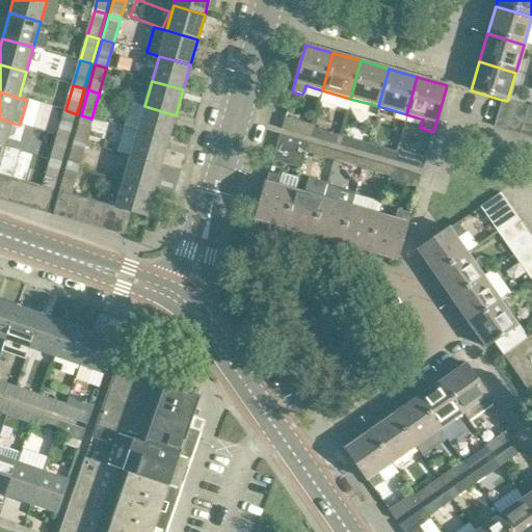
[(513,103),(507,101),(502,100),(494,127),(506,130),(513,103)]
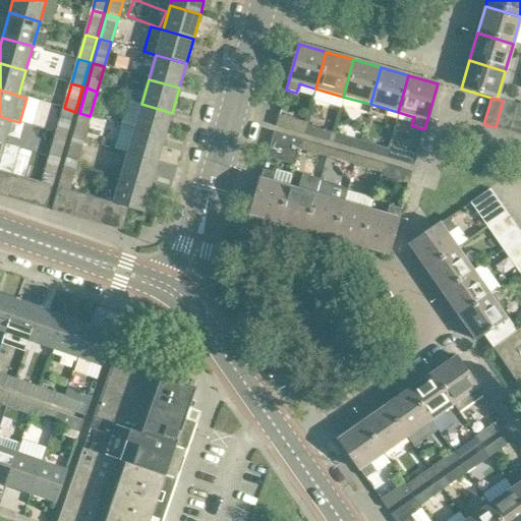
[(496,127),(507,130),(515,104),(503,101),(496,127)]
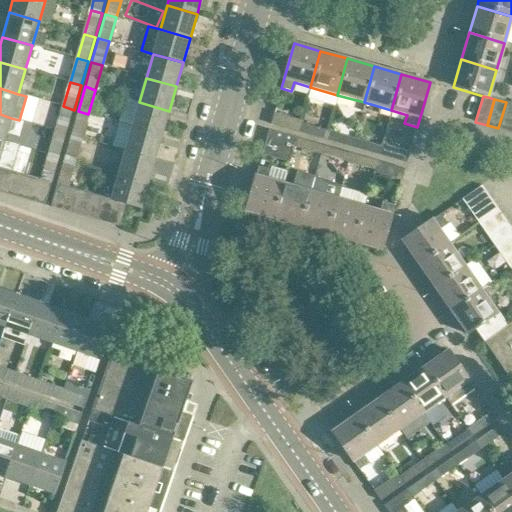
[(139,102),(132,126),(162,135),(169,111),(139,102)]
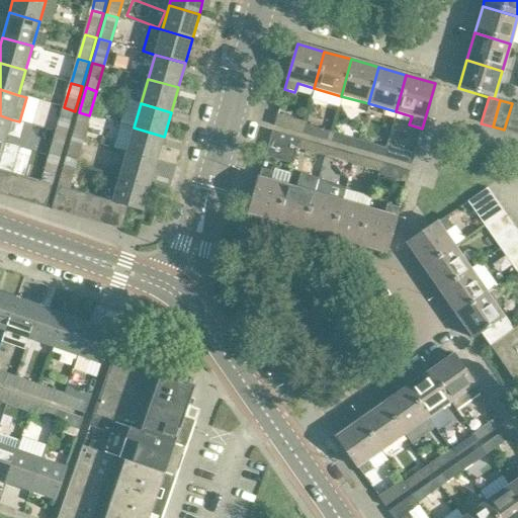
[(504,130),(517,134),(517,127),(517,105),(512,103),(504,130)]
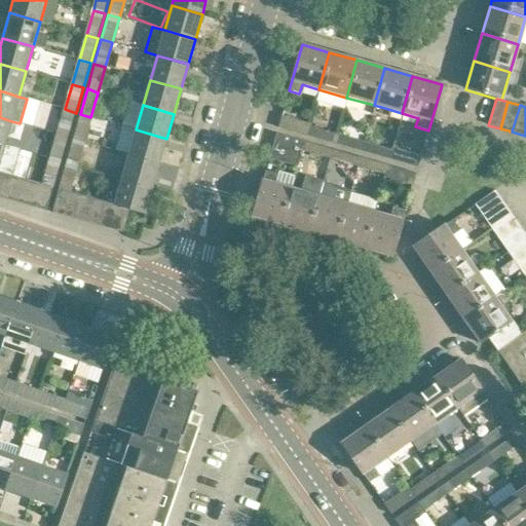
[(76,113),(65,109),(58,135),(69,138),(76,113)]
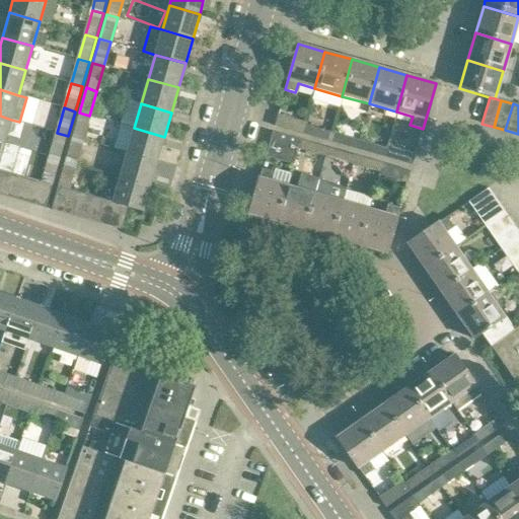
[(79,113),(72,137),(82,140),(89,116),(79,113)]
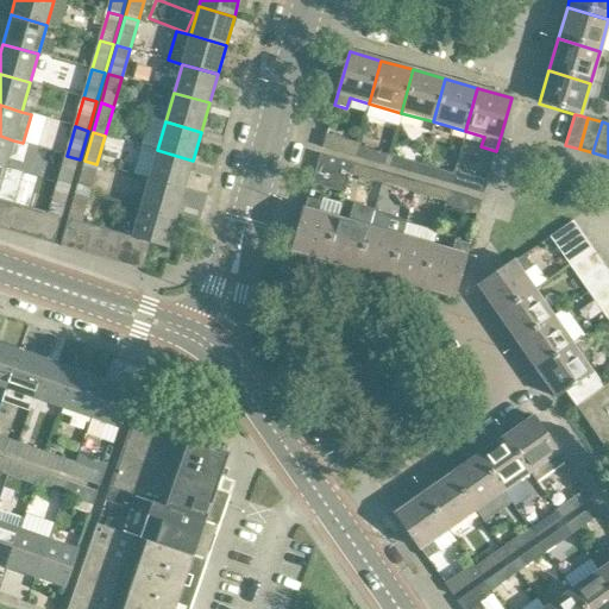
[(358,144),(326,135),(322,149),(353,157),(358,144)]
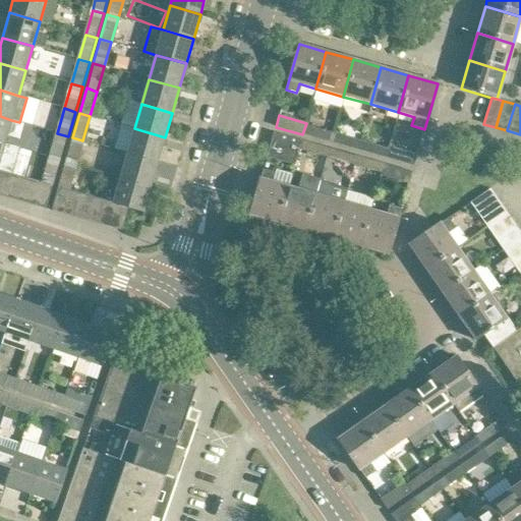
[(0,142),(4,145),(11,120),(0,116),(0,142)]
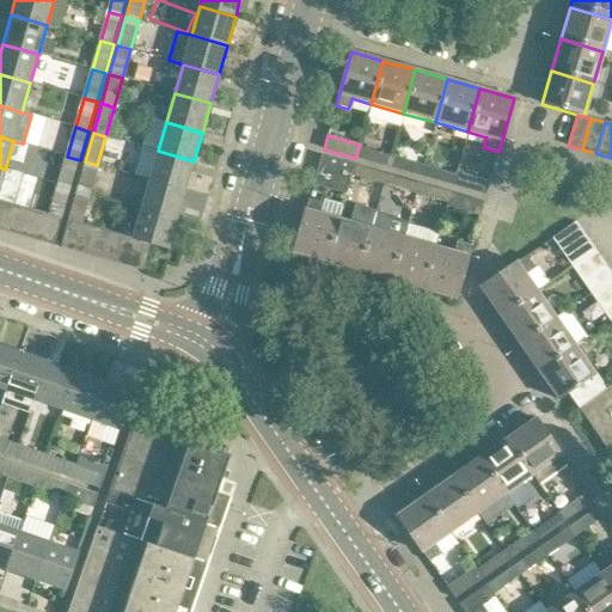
[(355,158),(387,167),(391,153),(360,145),(355,158)]
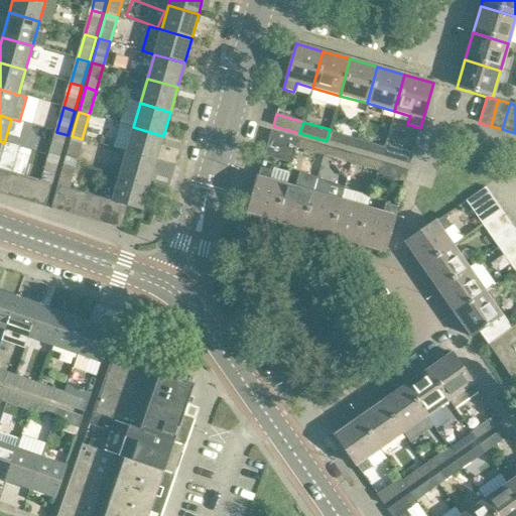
[(156,160),(163,136),(133,127),(126,152),(156,160)]
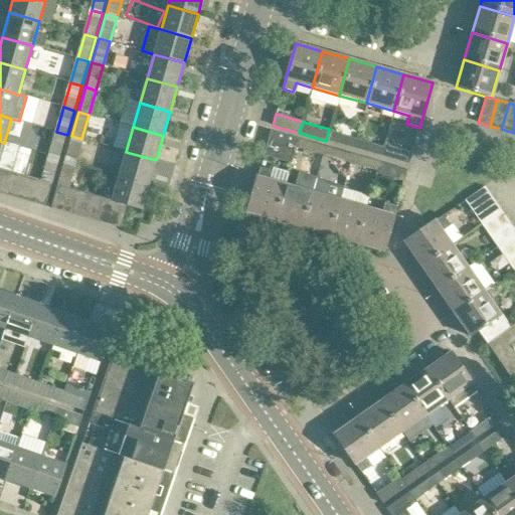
[(353,149),(356,137),(329,129),(326,141),(353,149)]
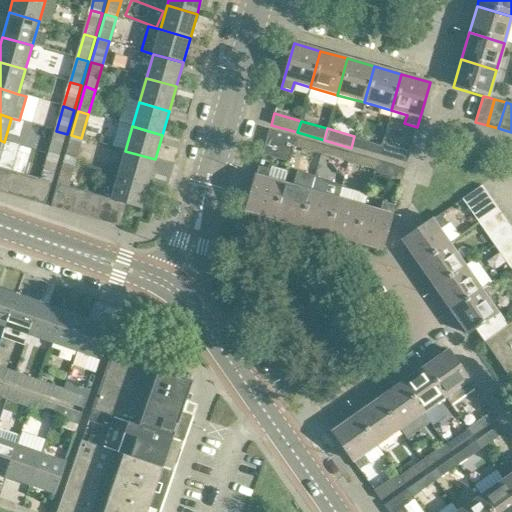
[(263,153),(289,160),(296,138),(269,130),(263,153)]
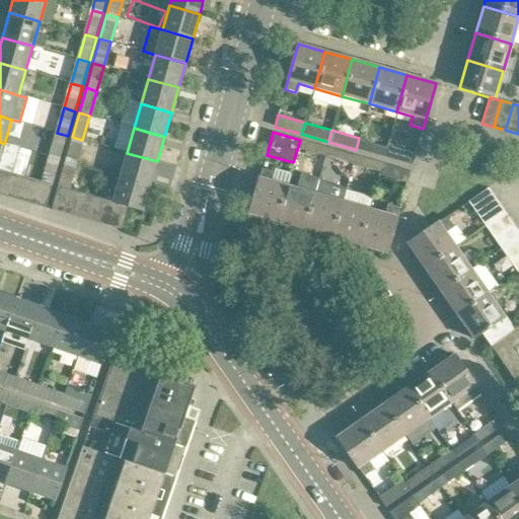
[(68,136),(57,133),(50,157),(61,160),(68,136)]
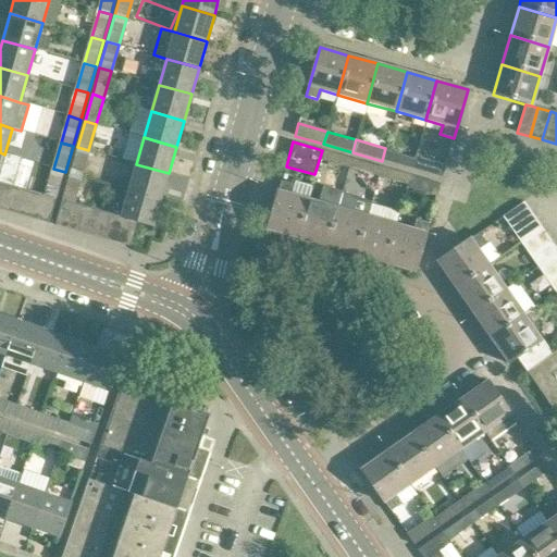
[(77,147),(70,173),(81,176),(88,150),(77,147)]
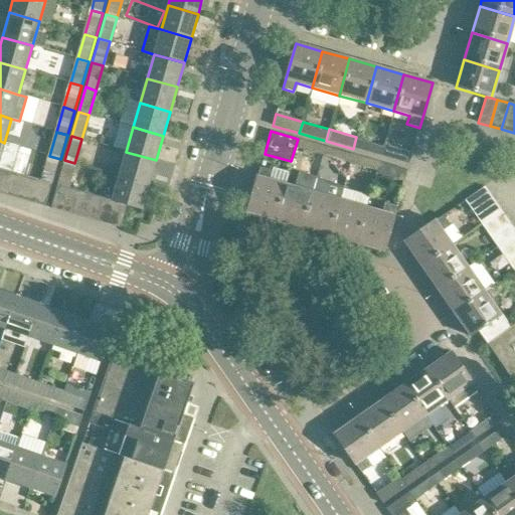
[(383,145),(356,137),(353,149),(380,156),(383,145)]
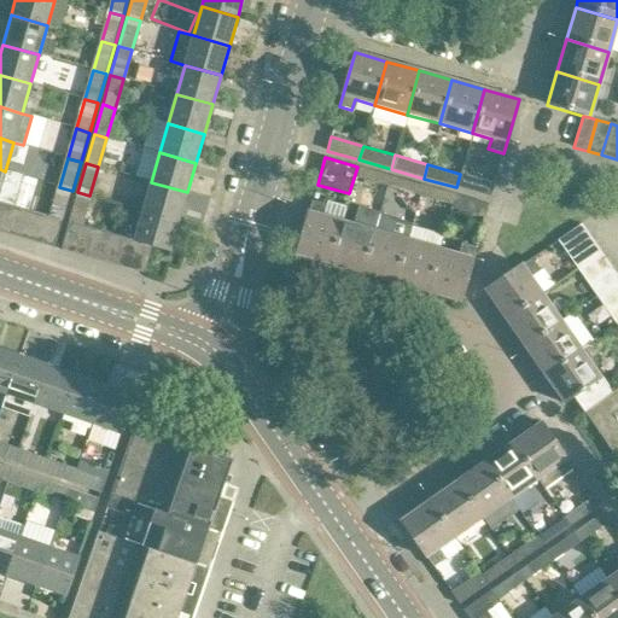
[(357,167),(354,176),(386,186),(390,176),(357,167)]
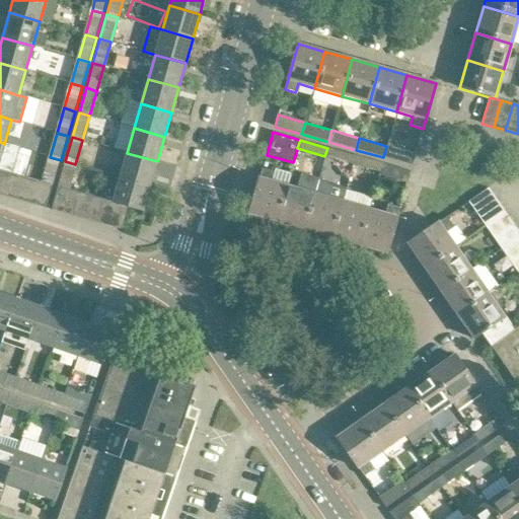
[(0,142),(0,169),(12,173),(19,148),(4,144),(0,142)]
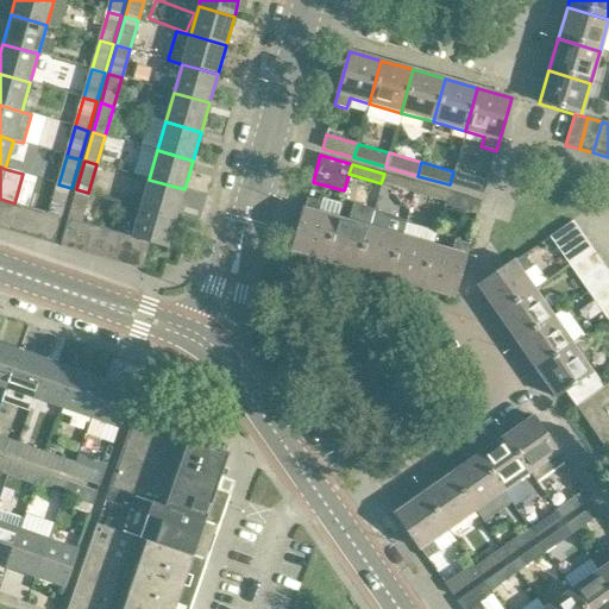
[(483,194),(488,181),(453,171),(450,184),(483,194)]
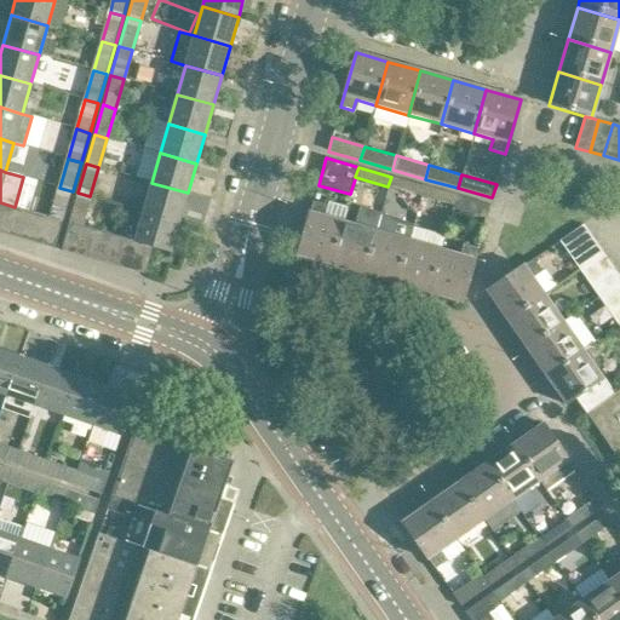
[(423,185),(391,177),(388,187),(420,195),(423,185)]
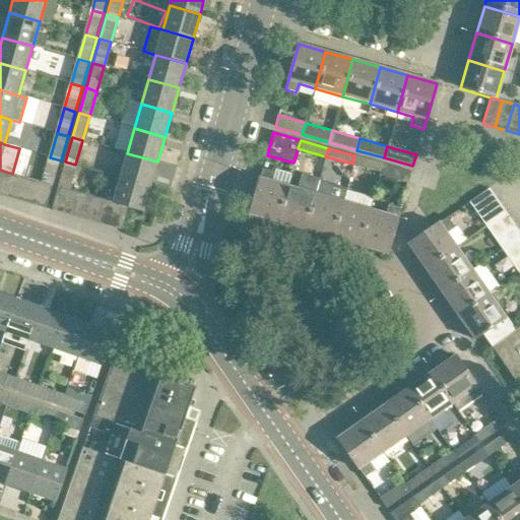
[(150,186),(157,161),(127,153),(120,178),(150,186)]
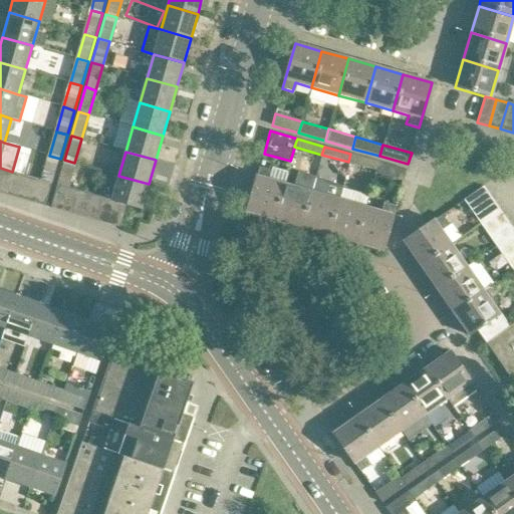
[(348,162),(375,170),(377,162),(350,154),(348,162)]
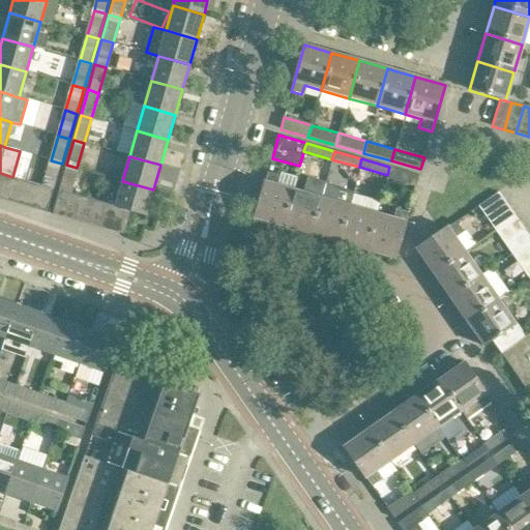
[(62,164),(51,160),(45,183),(55,186),(62,164)]
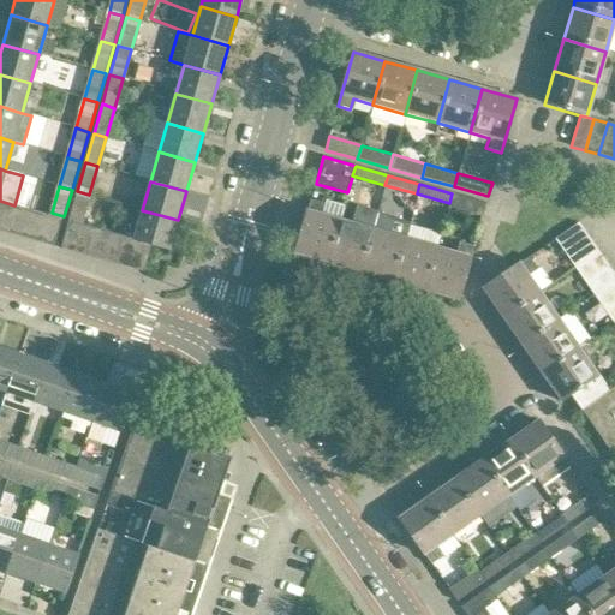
[(82,221),(89,195),(77,191),(69,218),(82,221)]
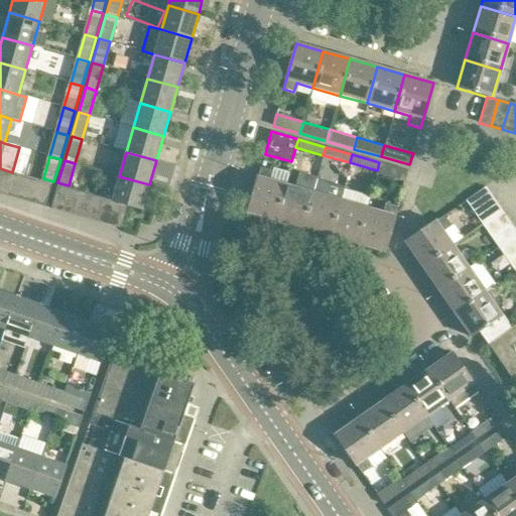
[(379,174),(404,182),(408,170),(379,162),(377,170),(380,171),(379,174)]
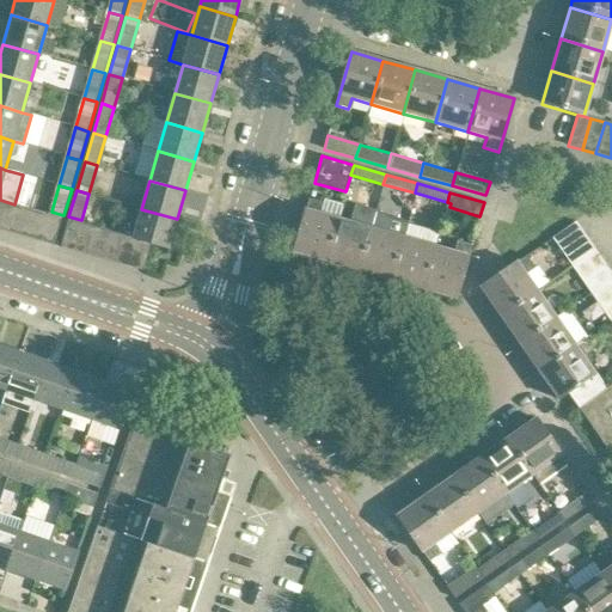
[(568,196),(565,204),(580,209),(582,200),(568,196)]
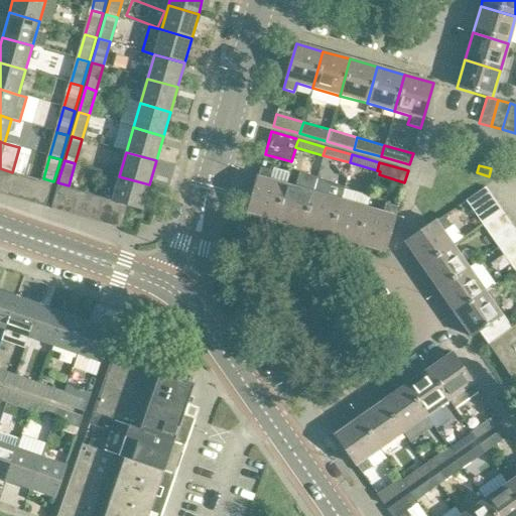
[(272,171),(261,167),(248,214),(275,221),(285,185),(269,180),(272,171)]
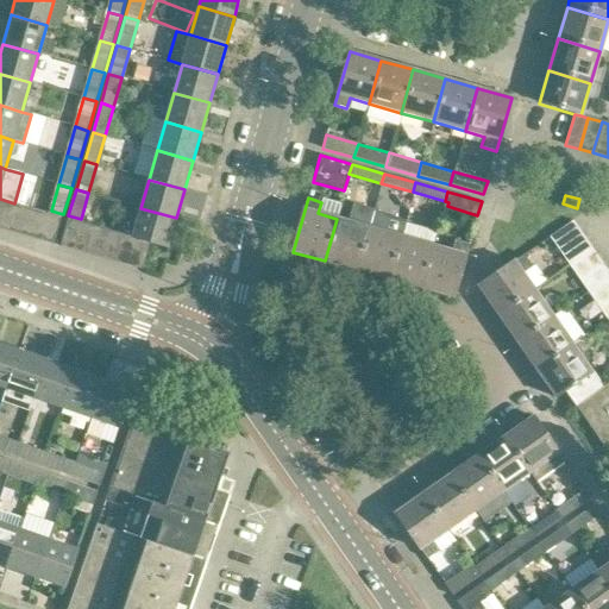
[(16,203),(0,199),(0,228),(7,231),(16,203)]
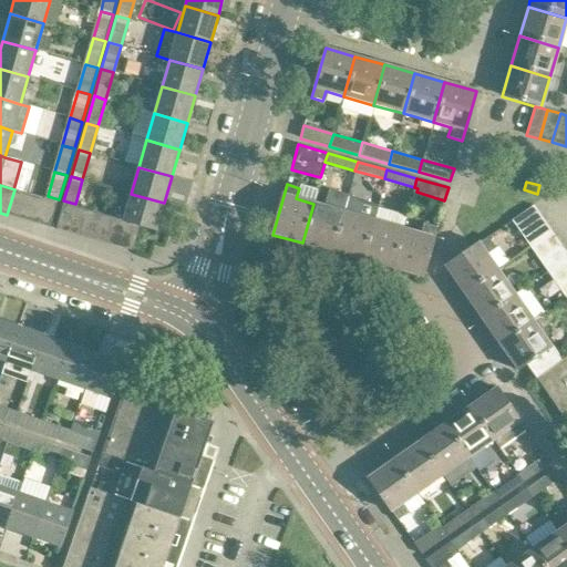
[(7,215),(21,219),(29,194),(14,189),(7,215)]
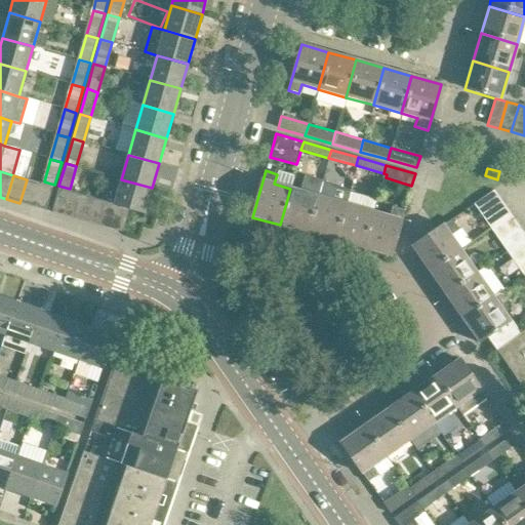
[(19,203),(33,207),(40,184),(27,179),(19,203)]
